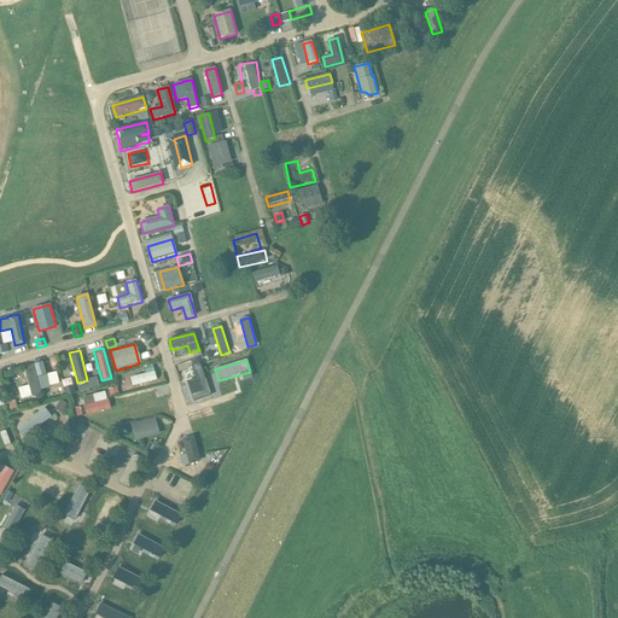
[(197,383),(187,385),(193,402),(211,396),(199,363),(193,365),(191,366),(197,383)]
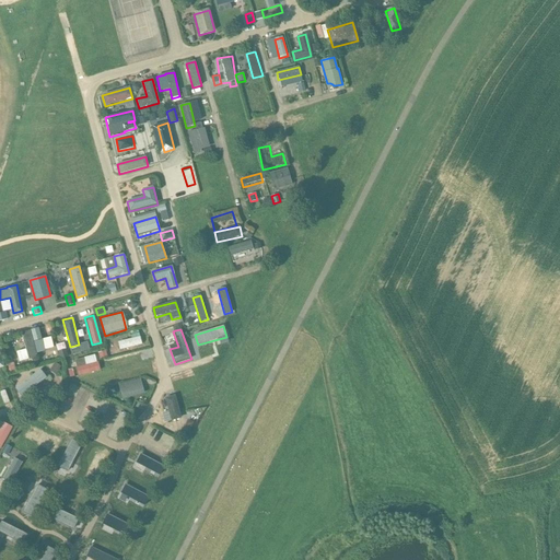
[(32,333),(37,352),(54,348),(50,337),(43,339),(39,330),(32,333)]
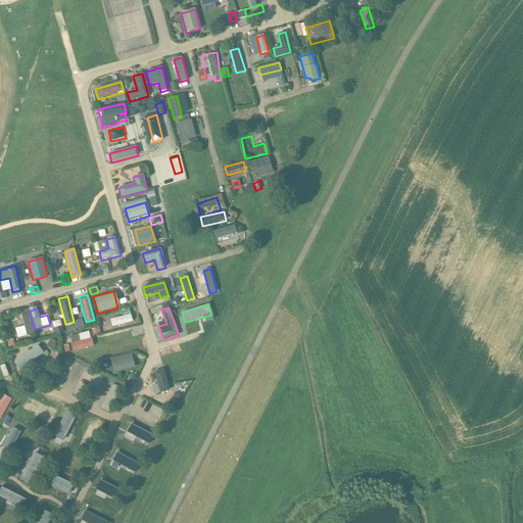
[(29,311),(20,313),(24,327),(15,329),(17,337),(34,332),(29,311)]
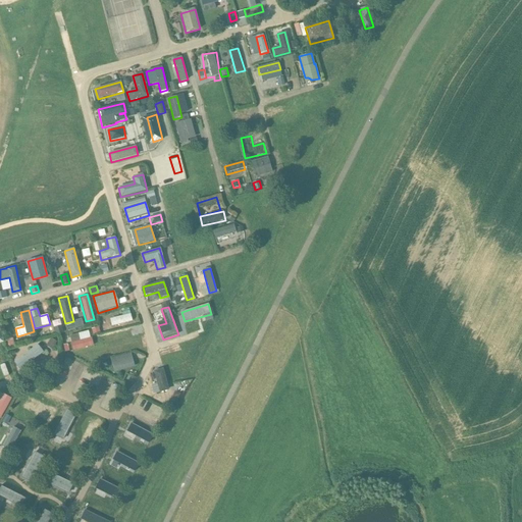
[(132,321),(129,314),(109,319),(110,326),(132,321)]
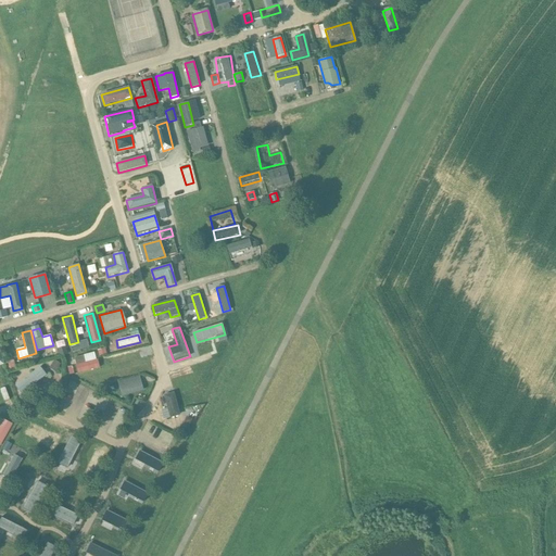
[(65,348),(58,349),(60,356),(67,354),(65,348)]
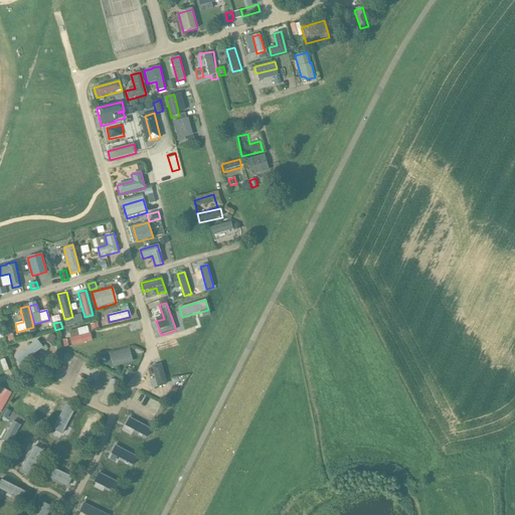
[(92,340),(90,333),(68,338),(70,345),(92,340)]
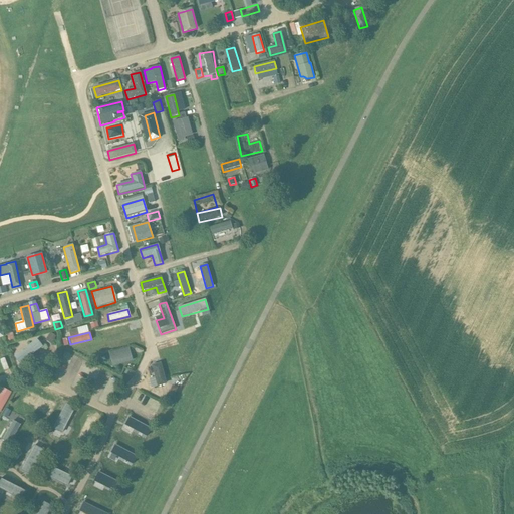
[(12,333),(4,334),(6,342),(14,340),(12,333)]
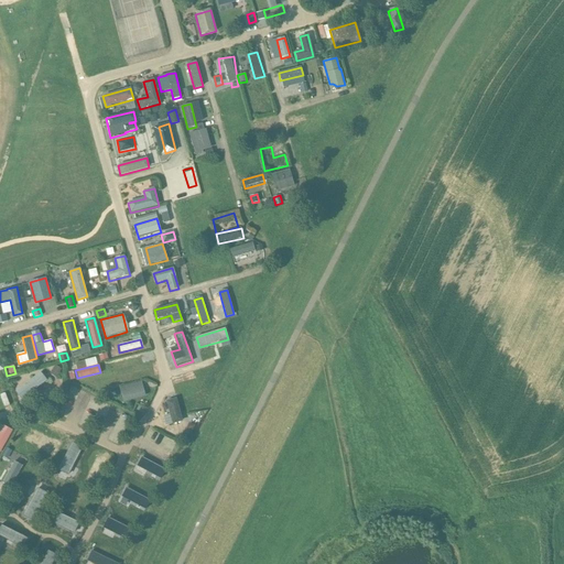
[(56,366),(52,372),(57,376),(61,369),(56,366)]
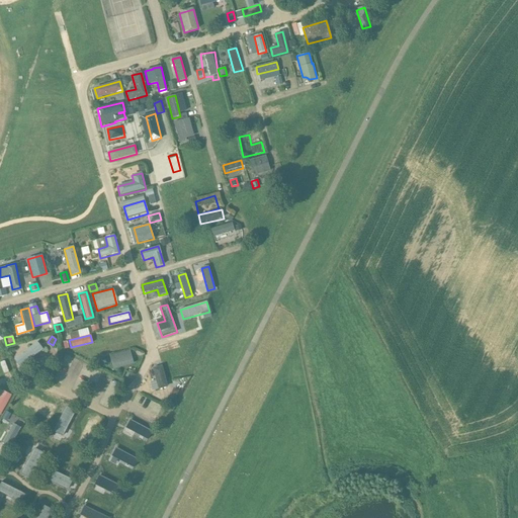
[(37,342),(14,360),(20,368),(44,350),(37,342)]
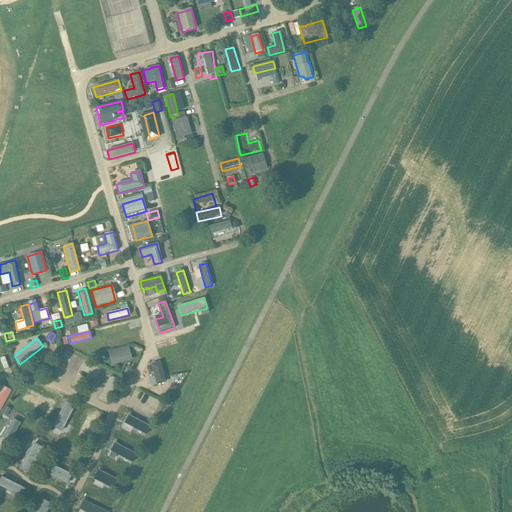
[(132,360),(130,353),(110,358),(111,365),(132,360)]
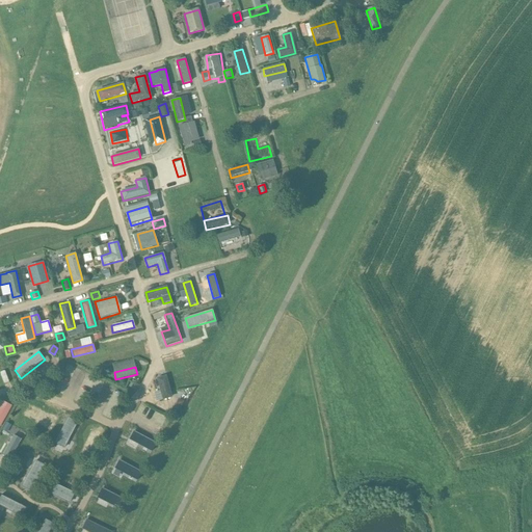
[(160,391),(154,393),(157,401),(162,399),(162,400),(171,398),(165,376),(156,379),(160,391)]
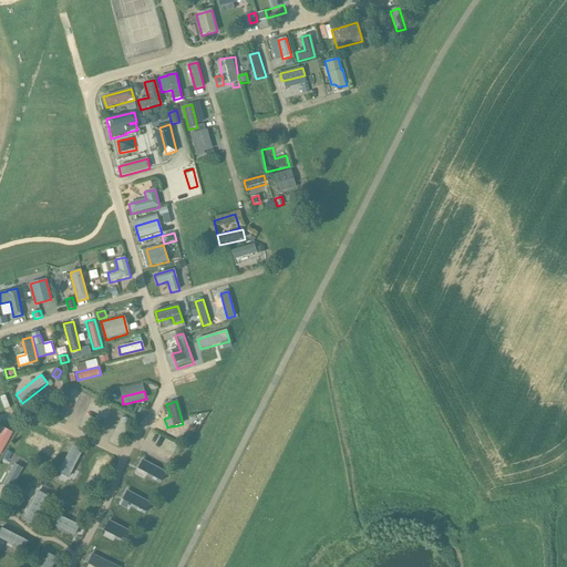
[(0,455),(12,433),(3,428),(2,429),(0,426),(0,455)]
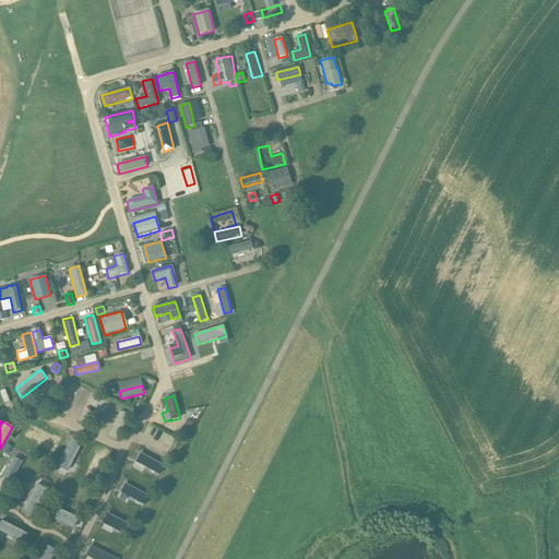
[(181,429),(178,436),(186,439),(190,441),(192,436),(189,433),(181,429)]
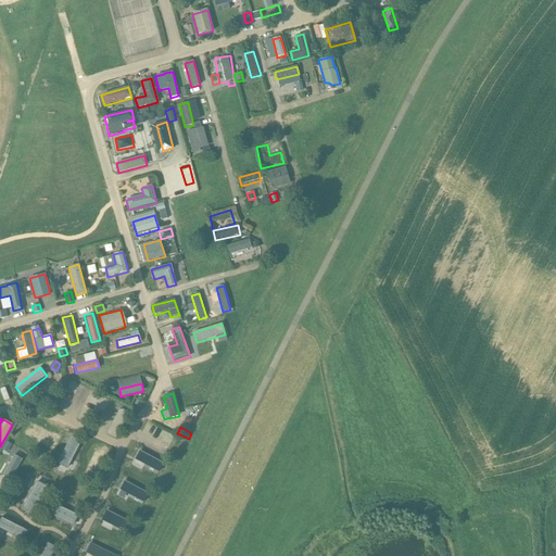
[(71,437),(57,464),(67,469),(81,442),(71,437)]
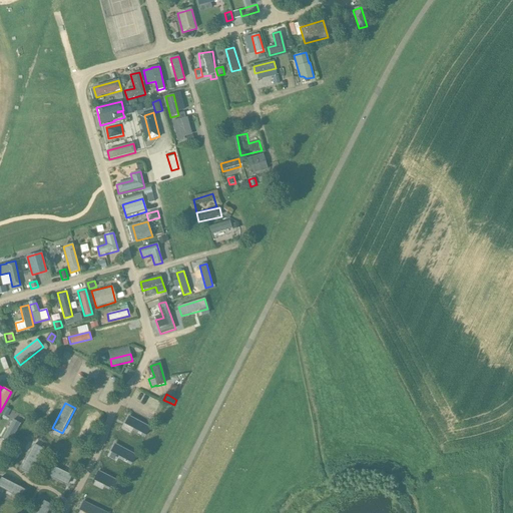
[(6,408),(2,415),(7,417),(11,410),(6,408)]
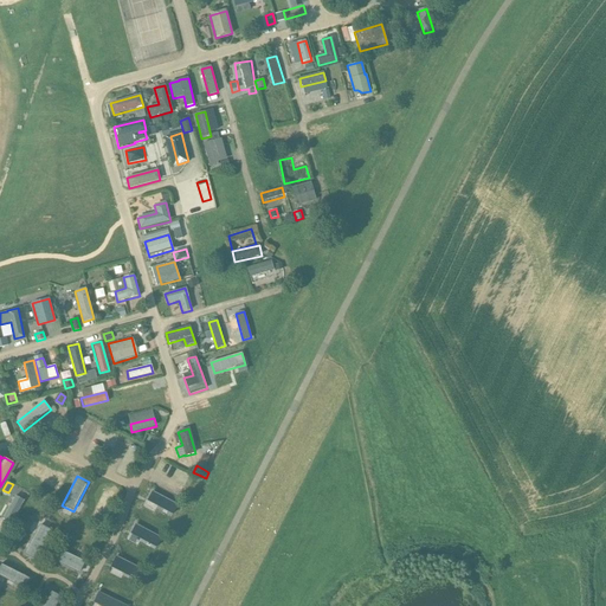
[(153,491),(147,502),(173,515),(178,505),(153,491)]
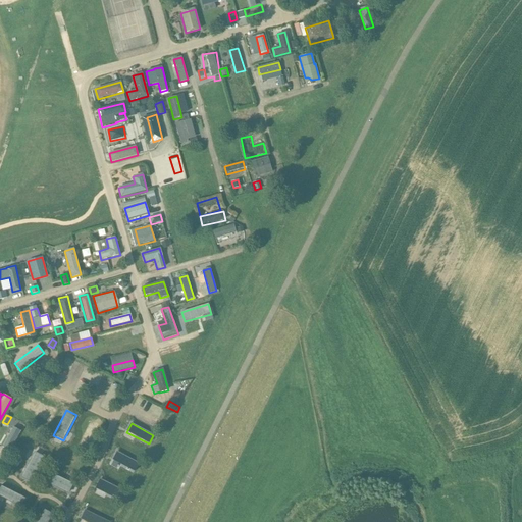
[(13,427),(2,447),(9,452),(21,431),(13,427)]
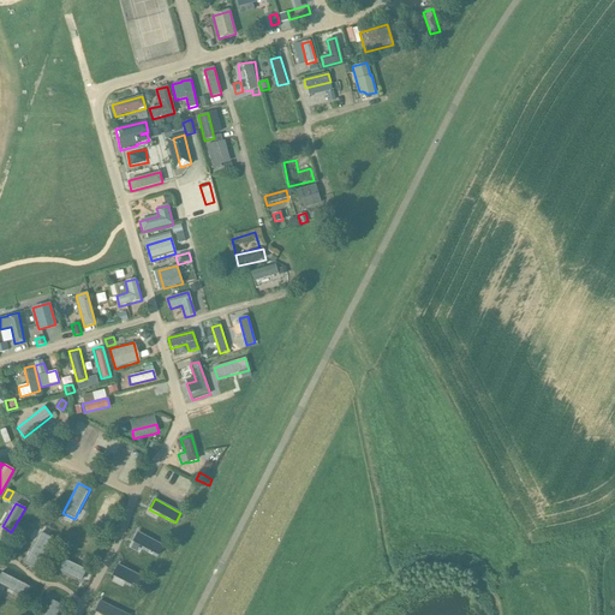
[(41,532),(25,562),(36,568),(52,538),(41,532)]
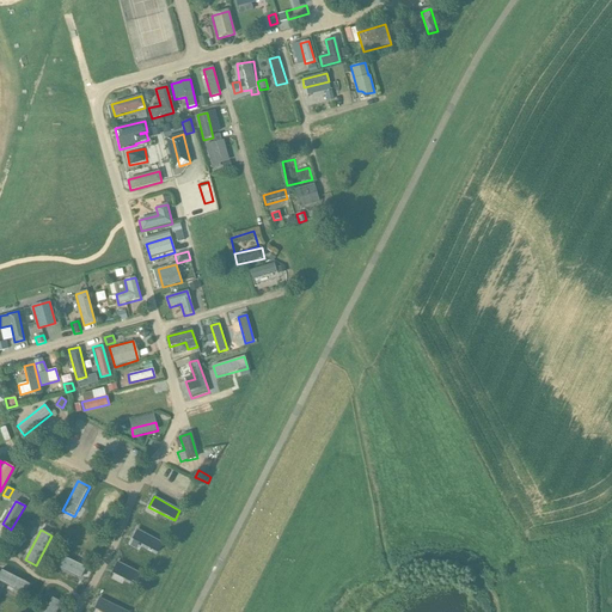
[(138,530),(132,540),(158,554),(164,544),(138,530)]
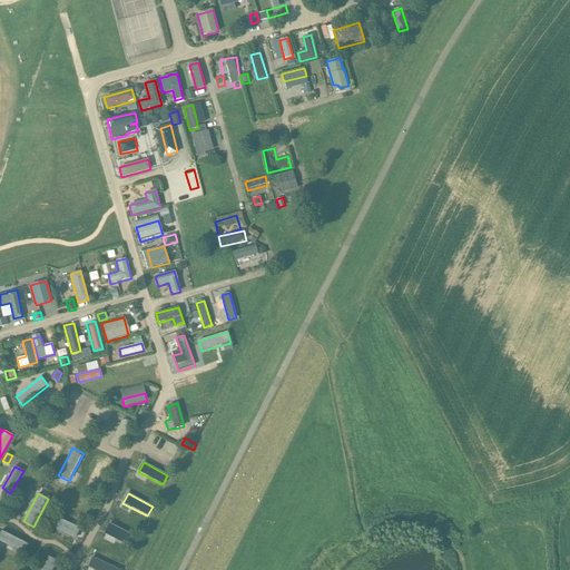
[(51,516),(47,526),(75,539),(80,529),(51,516)]
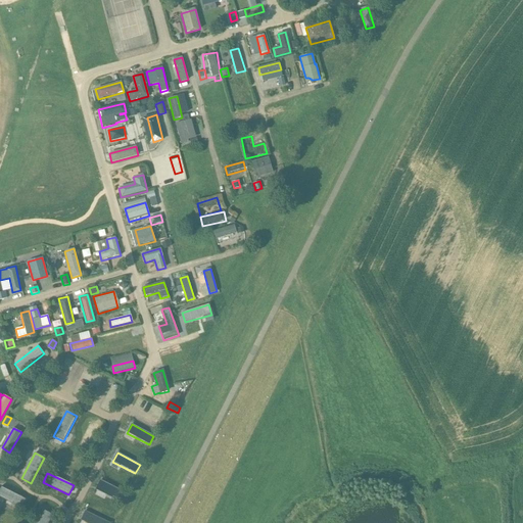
[(100,480),(95,490),(121,503),(126,492),(100,480)]
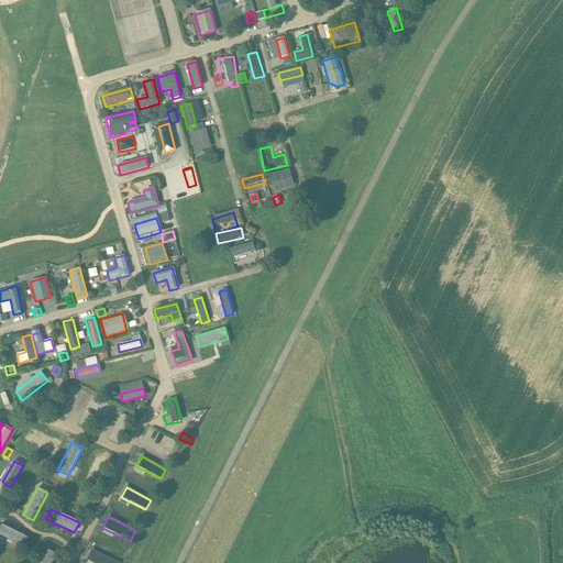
[(1,525),(0,527),(0,536),(8,540),(23,548),(28,538),(1,525)]
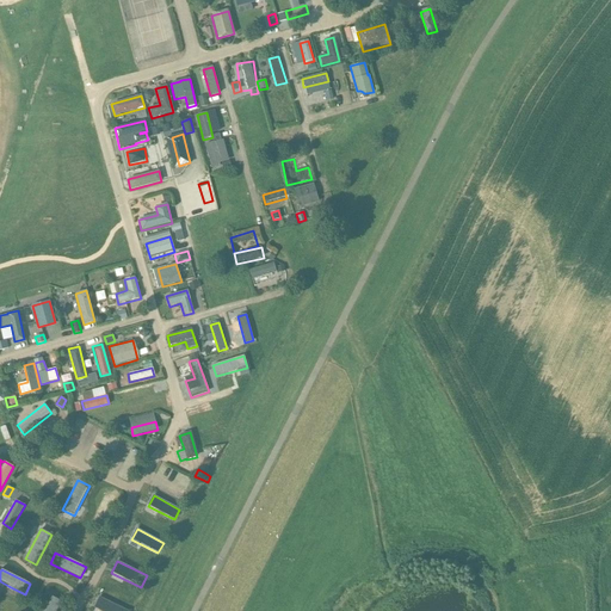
[(51,597),(43,610),(56,610),(62,602),(51,597)]
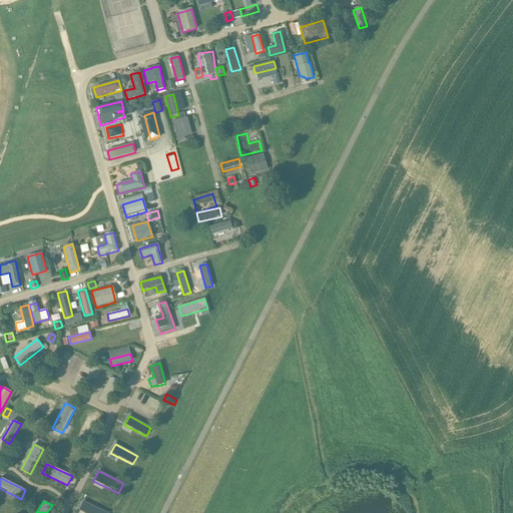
[(107,512),(83,501),(79,510),(83,512),(107,512)]
